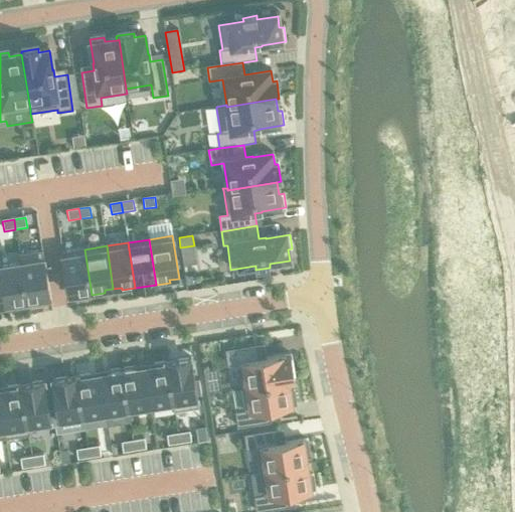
[(84,249),(62,252),(68,296),(78,295),(78,297),(92,295),(84,249)]
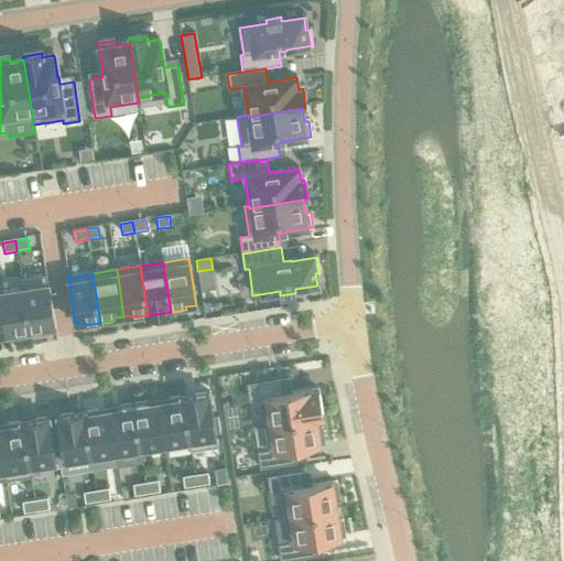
[(20,280),(22,290),(23,290),(30,334),(44,332),(44,330),(54,327),(46,276),(20,280)]
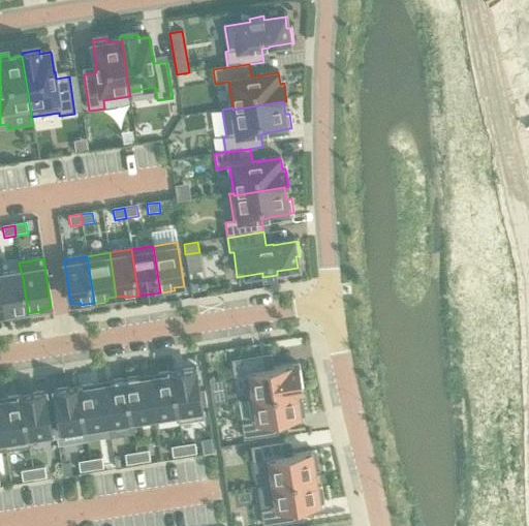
[(21,272),(1,275),(0,275),(0,278),(6,314),(14,313),(14,315),(28,313),(22,272),(21,272)]
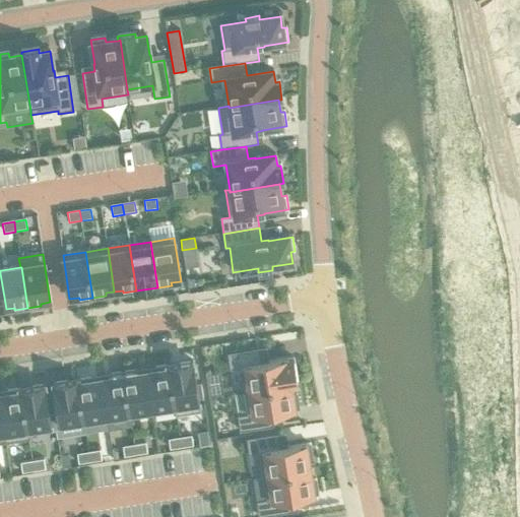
[(249,390),(249,392),(291,386),(298,385),(294,359),(260,364),(258,350),(228,356),(231,370),(245,368),(249,390)]
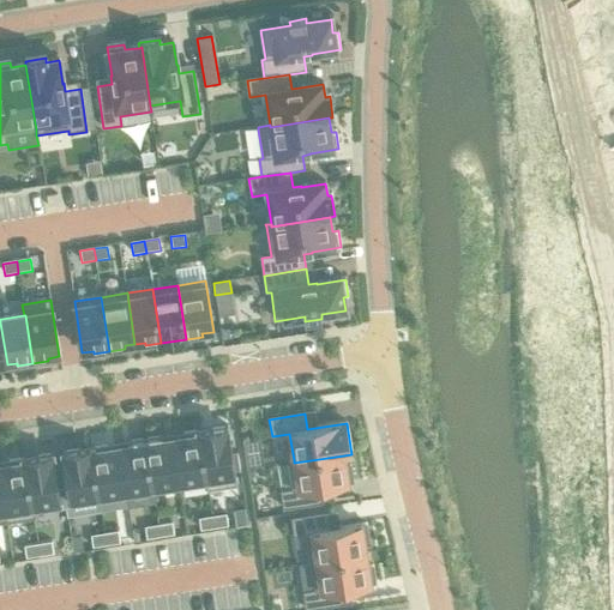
[(202,435),(200,435),(209,487),(206,487),(208,493),(238,488),(228,428),(210,430),(200,432),(202,435)]
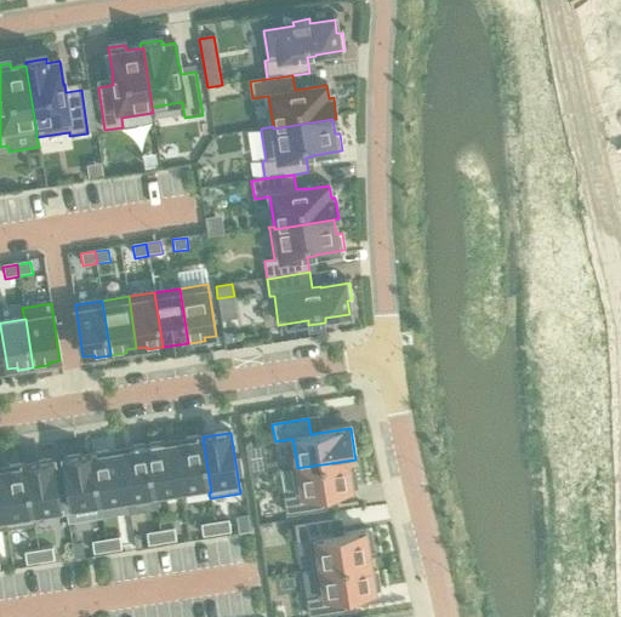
[(186,443),(175,444),(182,490),(181,491),(181,496),(209,492),(211,492),(203,440),(204,440),(203,436),(184,439),(186,443)]
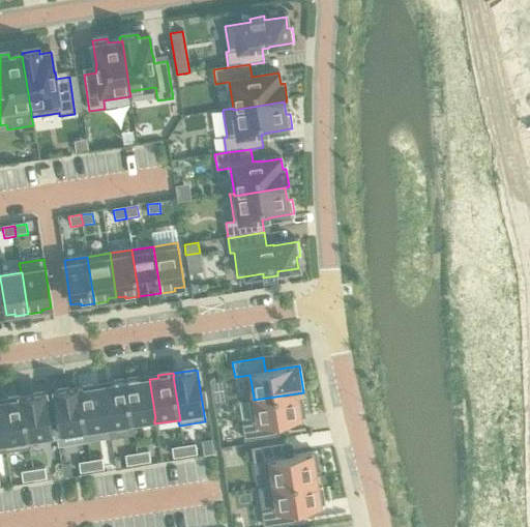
[(139,378),(126,380),(133,422),(154,419),(155,418),(149,379),(140,381),(139,378)]
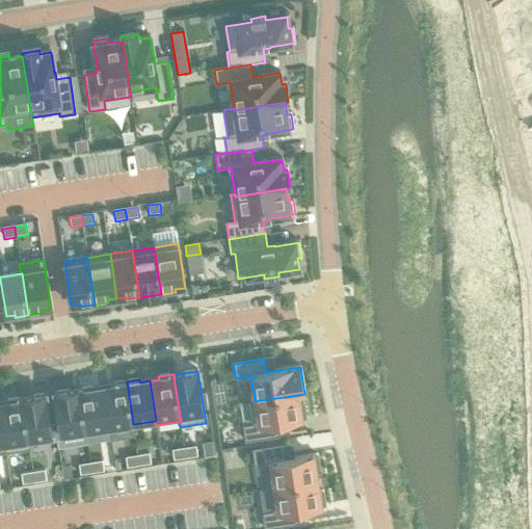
[(112,387),(103,389),(109,428),(133,424),(127,381),(111,385),(112,387)]
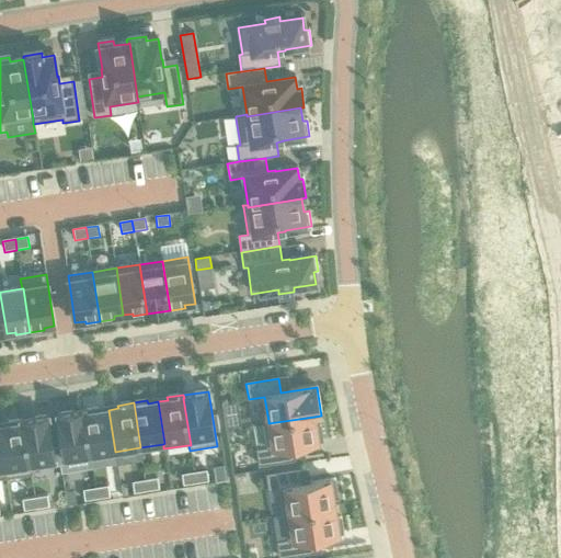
[(98,409),(84,411),(84,413),(91,455),(93,467),(117,463),(115,452),(109,410),(99,411),(98,409)]
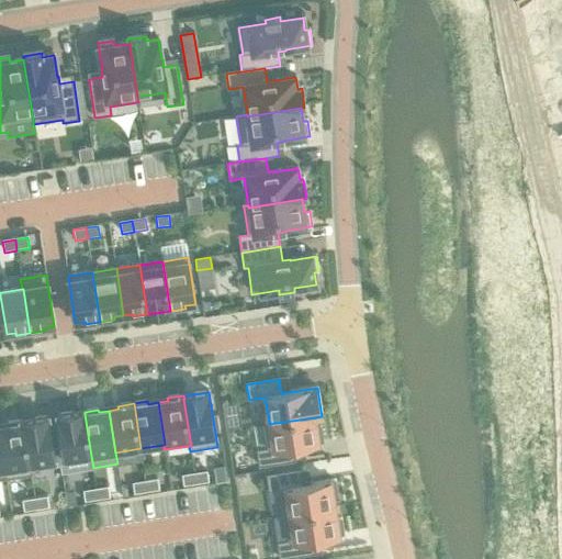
[(74,413),(57,415),(60,435),(64,460),(91,456),(85,414),(85,412),(74,413)]
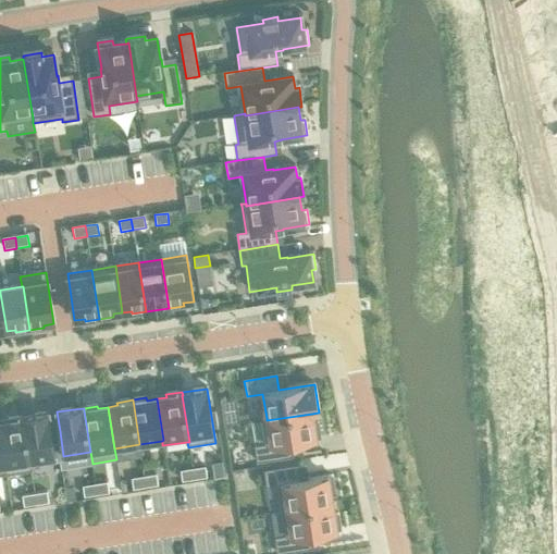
[(24,420),(23,420),(31,467),(32,466),(56,463),(48,414),(32,416),(24,417),(24,420)]
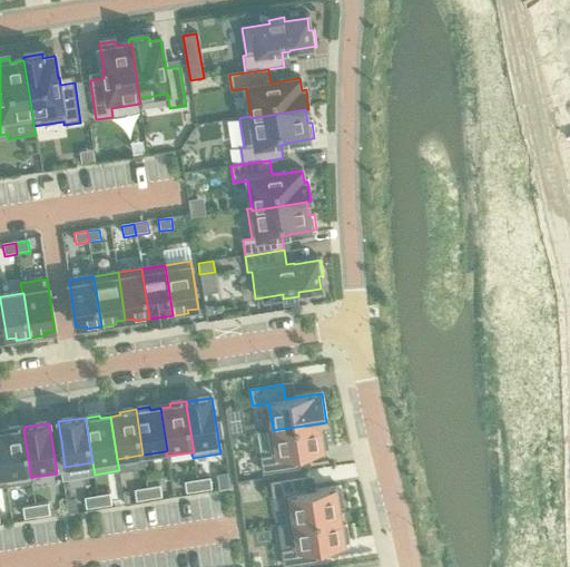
[(321,433),(320,423),(273,430),(273,428),(267,429),(272,456),(261,458),(263,475),(296,469),(294,455),(327,449),(325,433),(321,433)]
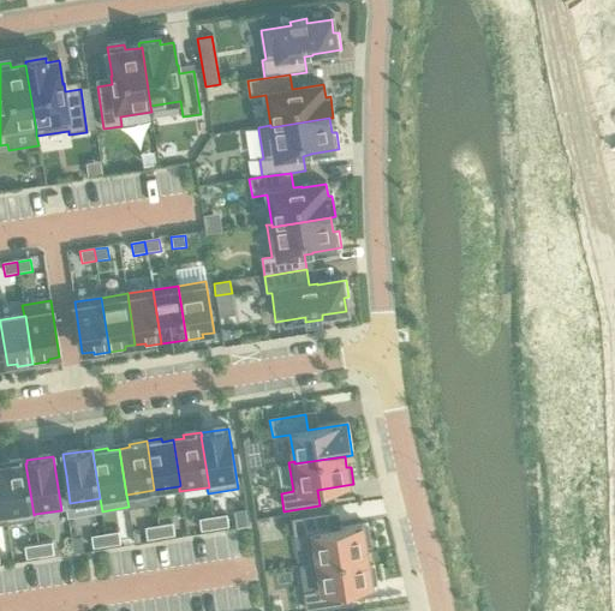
[(9,466),(0,467),(0,475),(6,513),(4,514),(6,525),(36,520),(35,514),(34,515),(25,463),(27,463),(27,460),(9,463),(9,466)]
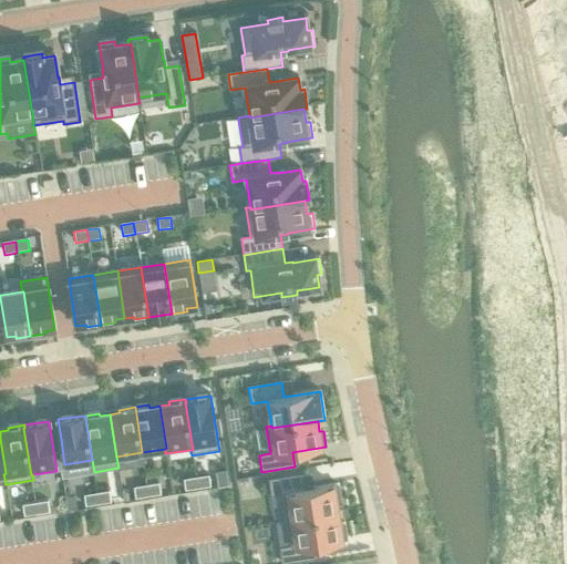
[(208,475),(196,478),(198,489),(210,486),(208,475)]
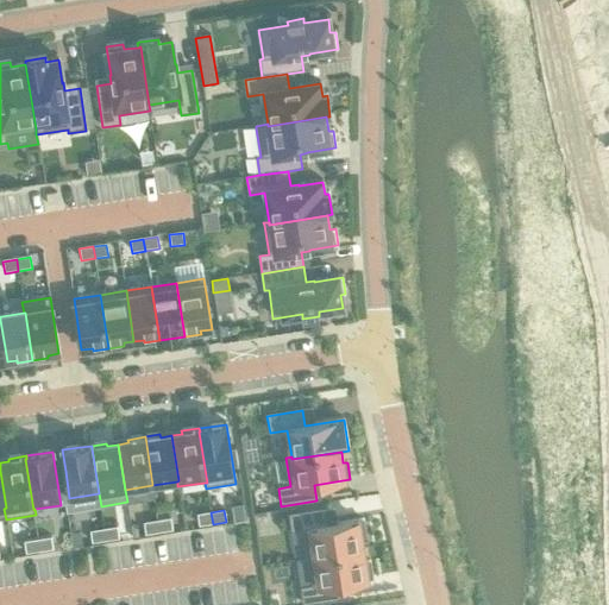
[(305,531),(308,559),(363,550),(362,537),(365,537),(363,521),(327,525),(325,510),(289,516),(293,534),(305,531)]
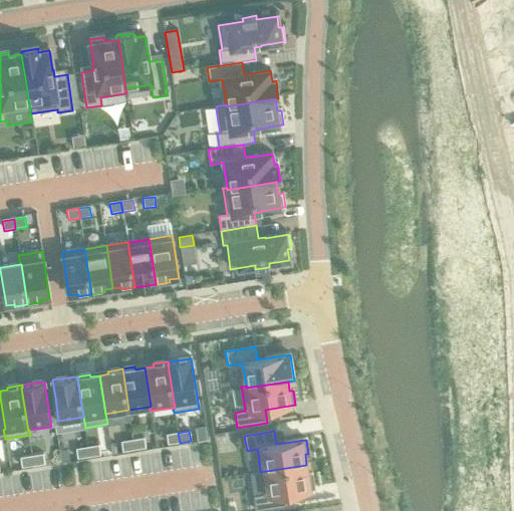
[(168,445),(180,443),(178,433),(166,435),(168,445)]
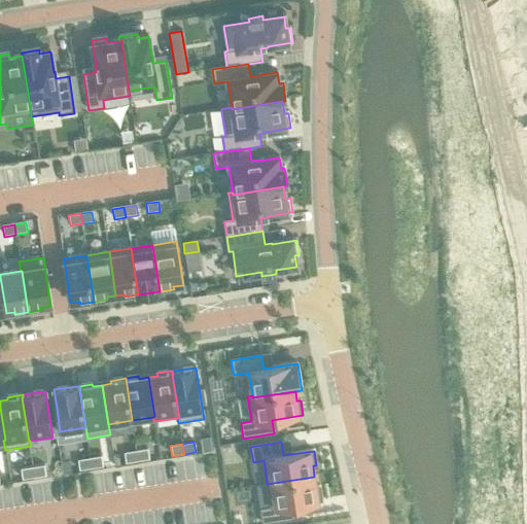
[(147,449),(136,451),(138,461),(149,459),(147,449)]
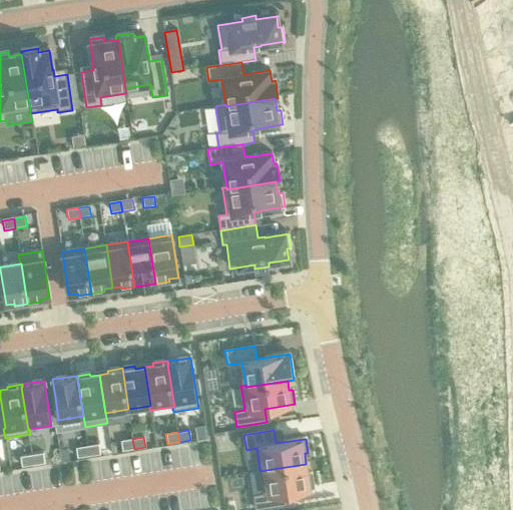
[(122,451),(134,449),(132,439),(120,441),(122,451)]
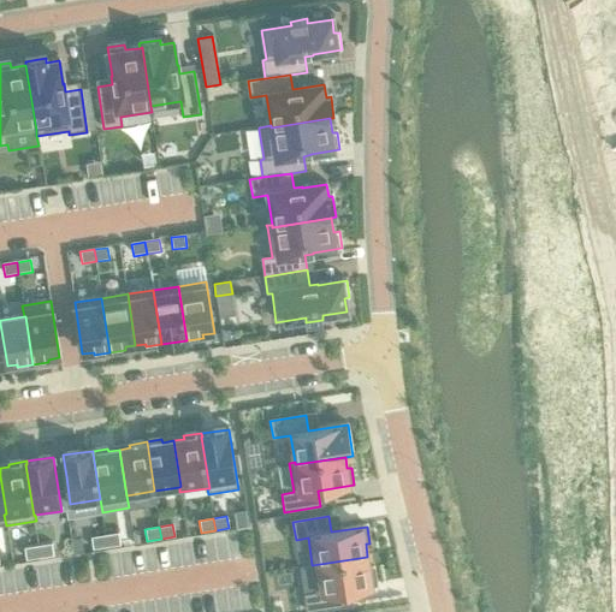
[(119,534),(105,535),(107,547),(120,546),(119,534)]
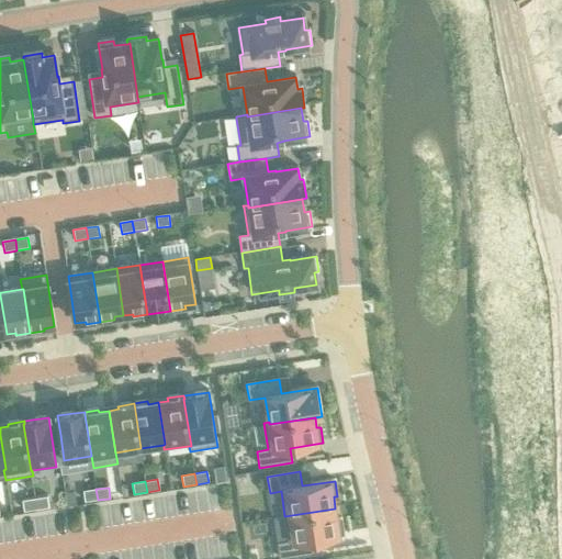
[(85,502),(98,500),(96,489),(82,491),(85,502)]
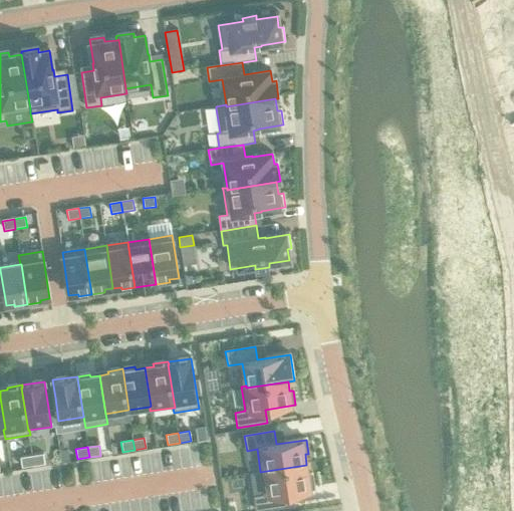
[(43,454),(32,456),(33,466),(45,464),(43,454)]
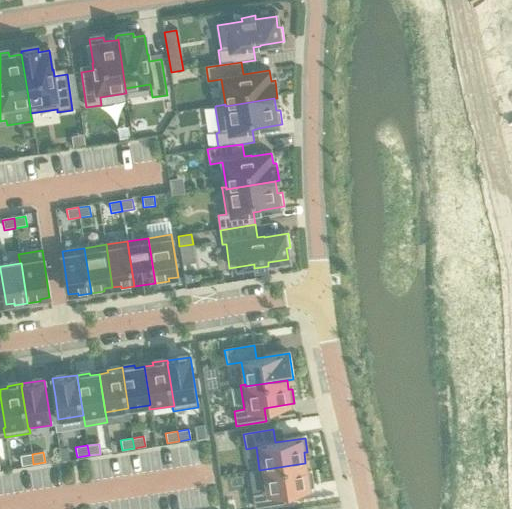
[(22,466),(33,464),(32,454),(20,456),(22,466)]
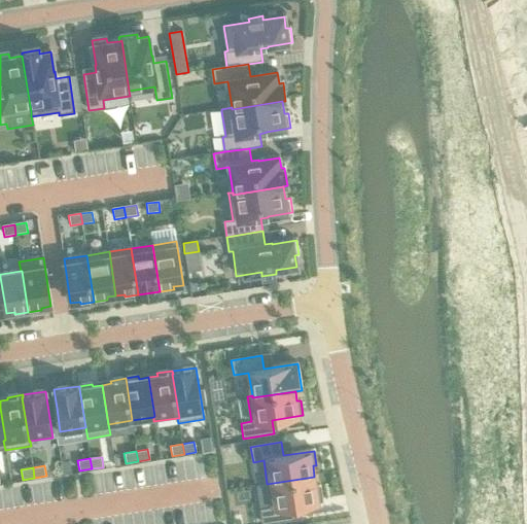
[(316,487),(314,477),(267,484),(271,509),(260,510),(262,523),(275,523),(293,520),(291,507),(322,501),(320,487),(316,487)]
